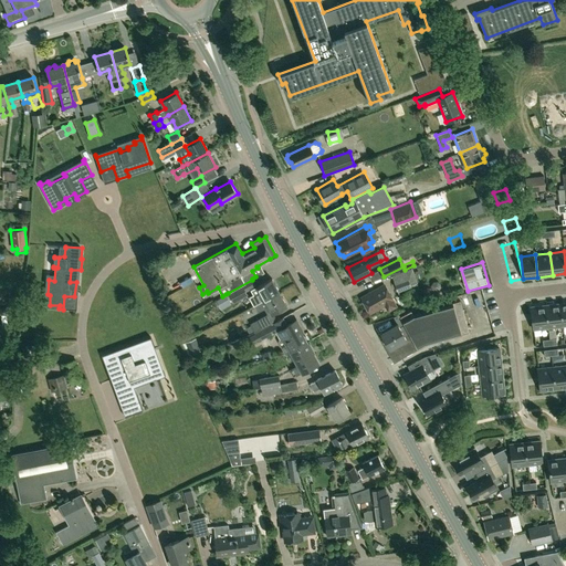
[(427,264),(416,268),(418,275),(429,272),(427,264)]
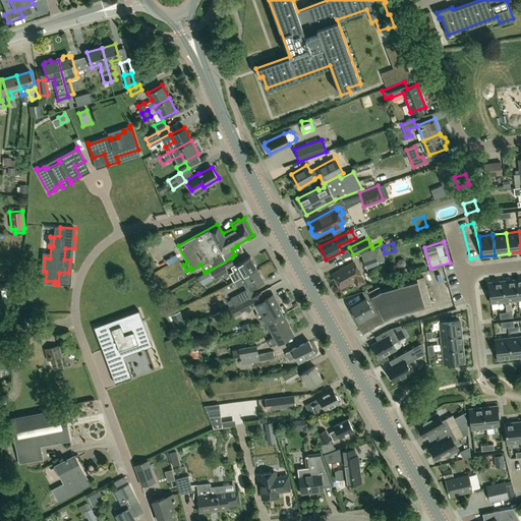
[(365,269),(379,265),(378,263),(384,261),(379,246),(359,253),(362,259),(365,269)]
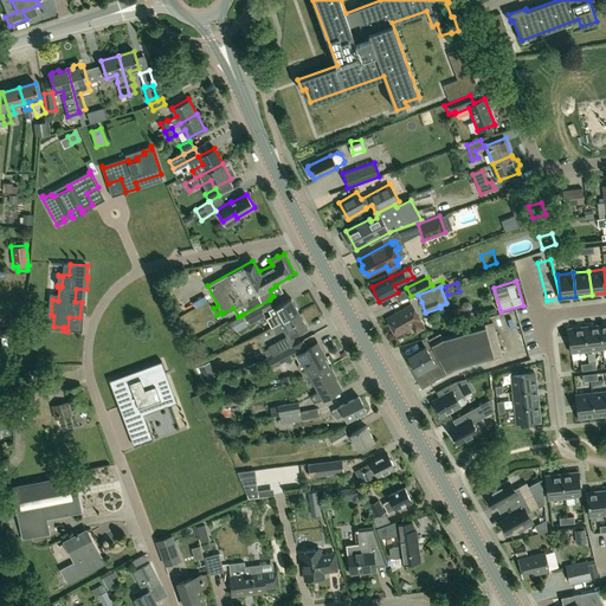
[(277,323),(298,311),(290,297),(274,307),(275,308),(270,310),(277,323)]
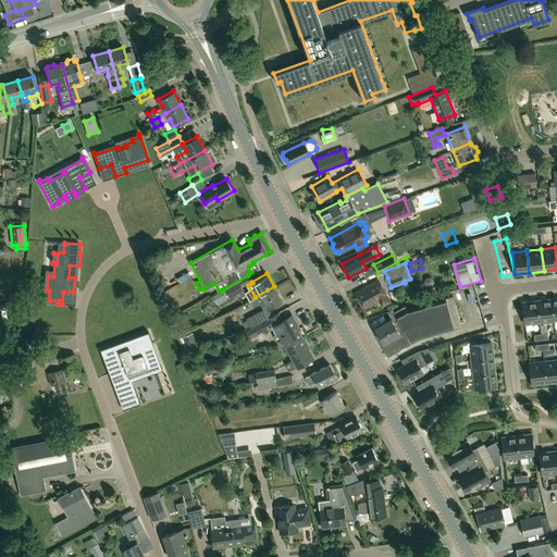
[(251,280),(248,275),(224,288),(230,298),(244,291),(242,285),(251,280)]
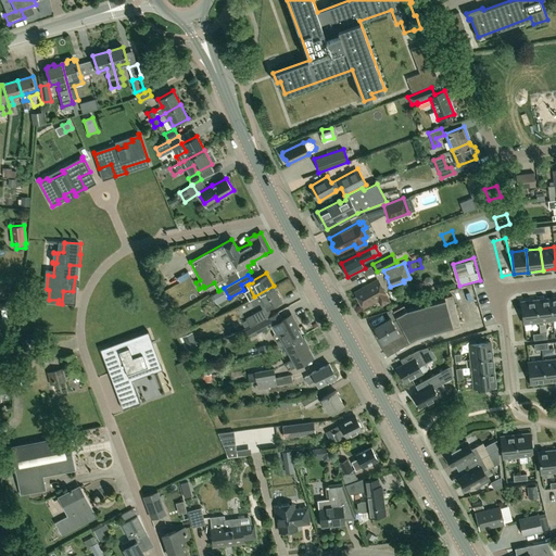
[(364,307),(380,299),(383,304),(390,301),(378,279),(355,292),(364,307)]
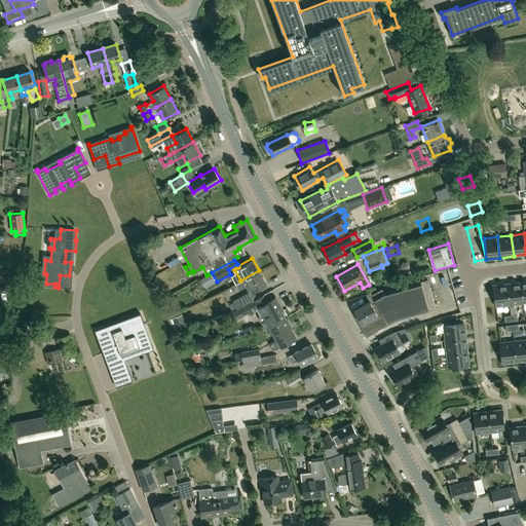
[(259,270),(240,280),(237,283),(240,288),(246,286),(250,293),(266,283),(259,270)]
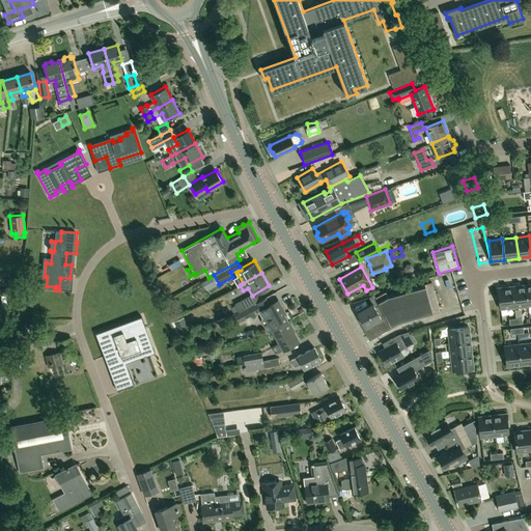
[(208,278),(202,281),(207,290),(217,285),(216,282),(212,276),(208,278)]
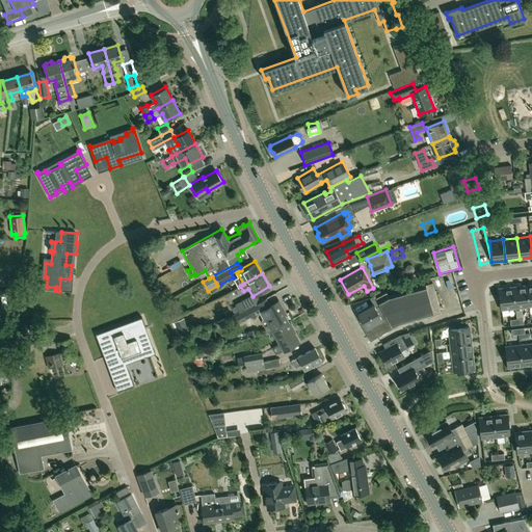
[(354,314),(369,340),(398,324),(434,314),(442,312),(432,283),(388,295),(386,292),(375,298),(379,304),(375,308),(373,303),(354,314)]
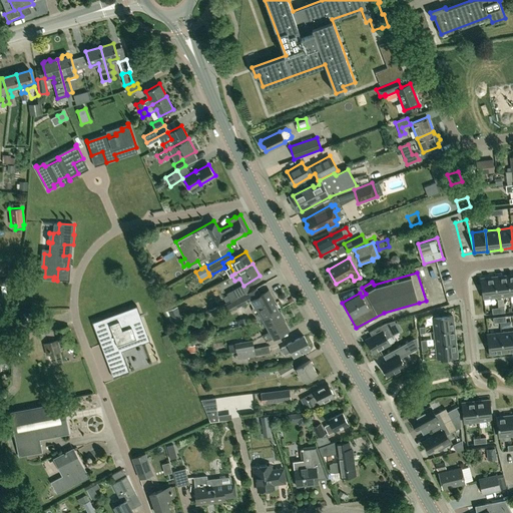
[(494,277),(497,297),(510,296),(507,275),(494,277)]
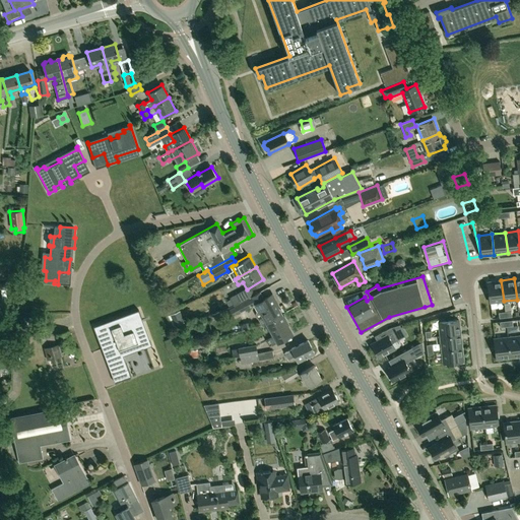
[(491,303),(504,301),(501,280),(486,282),(488,295),(489,295),(490,303),(491,303)]
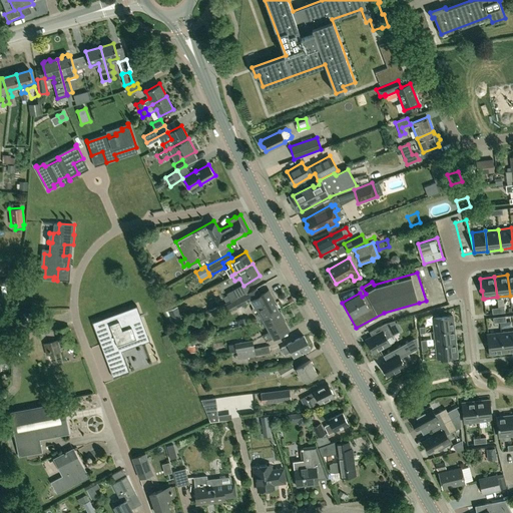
[(238,286),(226,293),(231,301),(243,295),(238,286)]
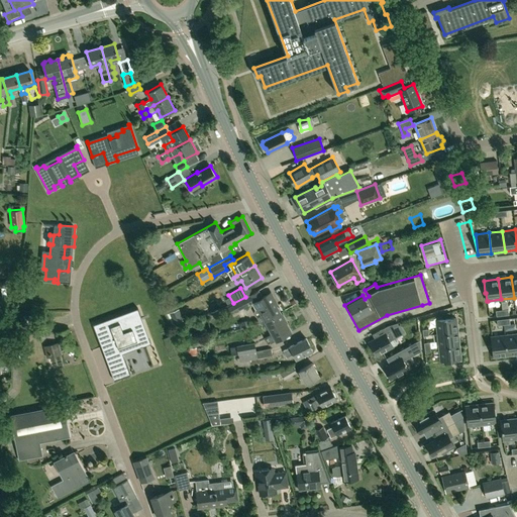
[(265,321),(280,312),(270,293),(253,302),(257,309),(254,310),(254,312),(260,323),(264,321),(265,321)]
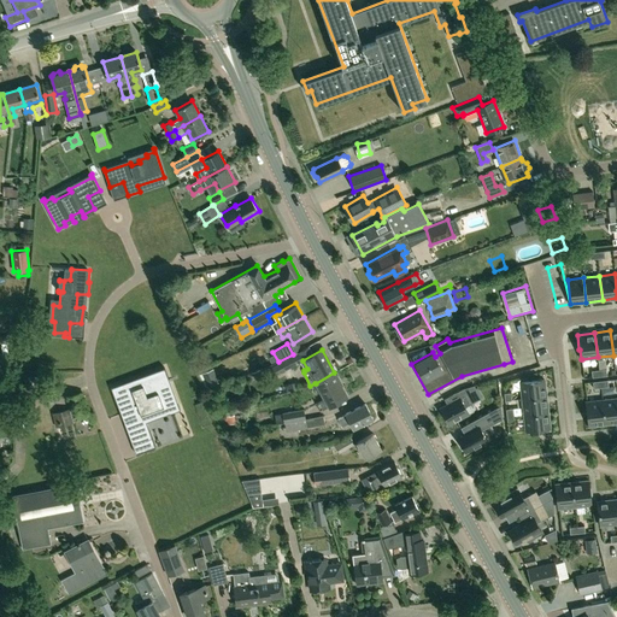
[(275,375),(280,372),(300,362),(297,353),(275,364),(270,366),(275,375)]
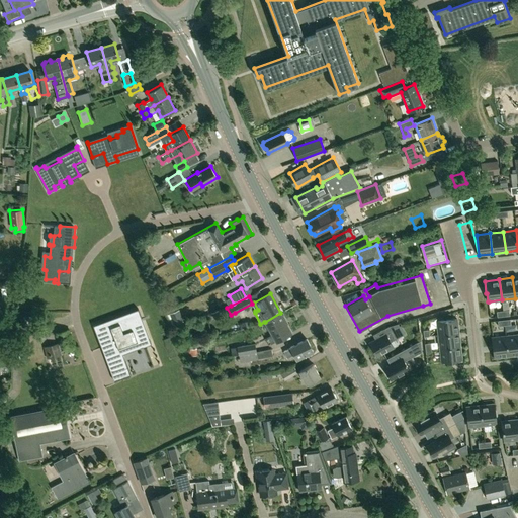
[(122,359),(118,348),(147,338),(140,319),(142,319),(138,309),(137,310),(138,311),(117,319),(119,324),(96,332),(100,344),(102,343),(110,364),(122,359)]
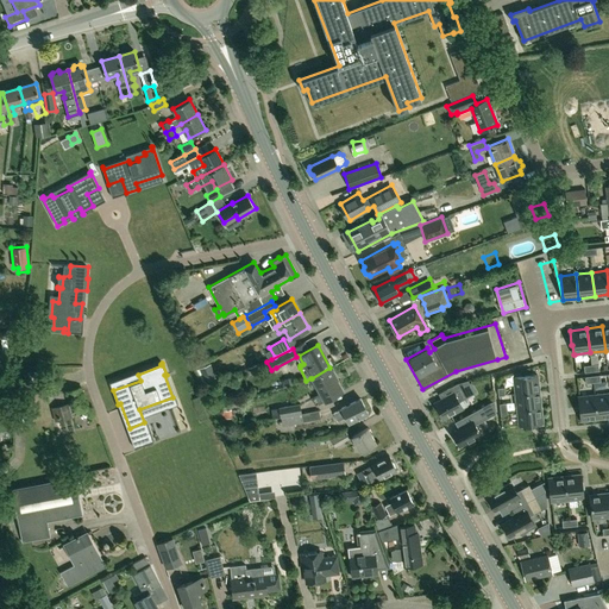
[(203,369),(207,380),(218,377),(214,365),(203,369)]
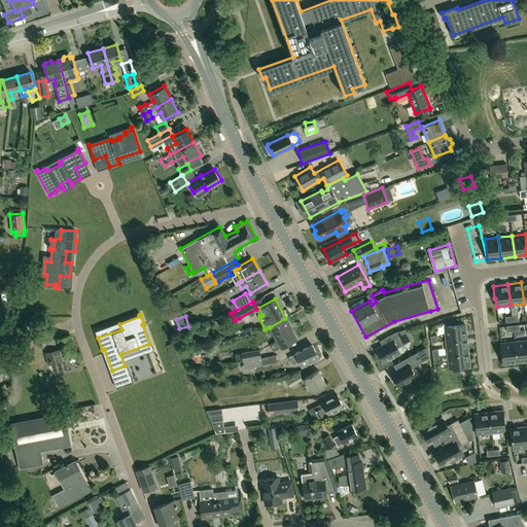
[(285,318),(270,327),(276,341),(269,345),(273,351),(296,339),(285,318)]
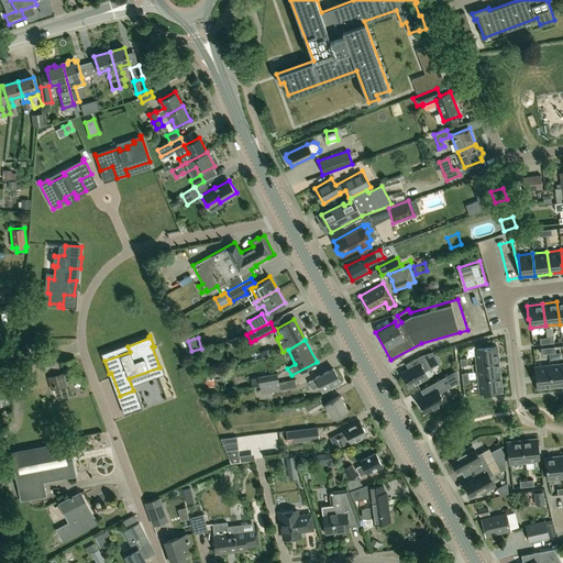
[(34,361),(34,343),(22,343),(22,360),(34,361)]
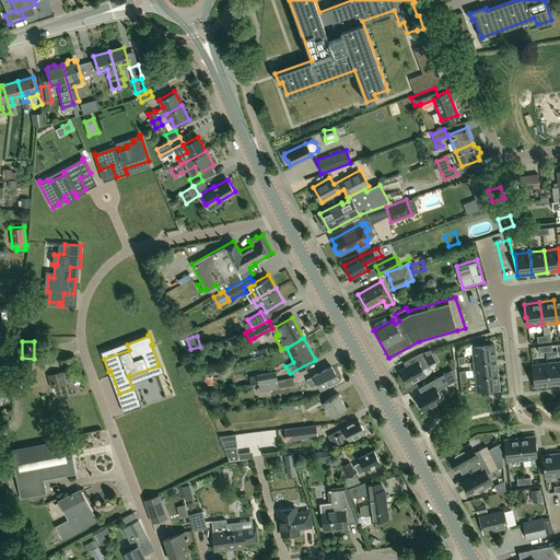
[(473,347),(474,362),(496,359),(494,345),(473,347)]
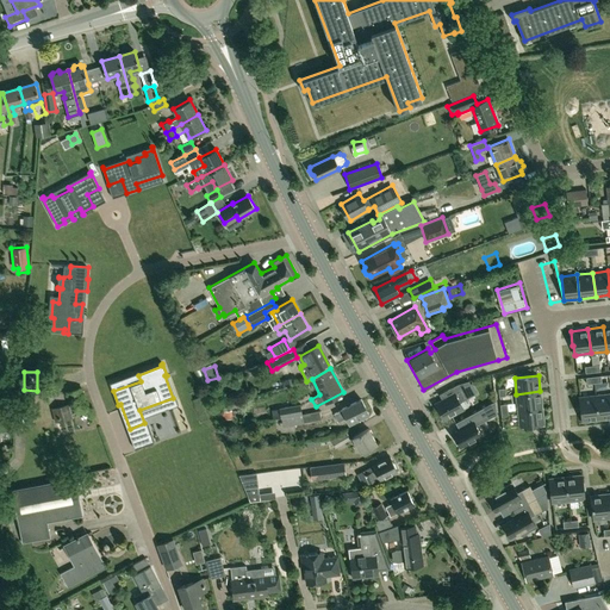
[(475,393),(468,380),(458,384),(450,387),(454,394),(436,404),(444,418),(462,409),(460,403),(475,393)]
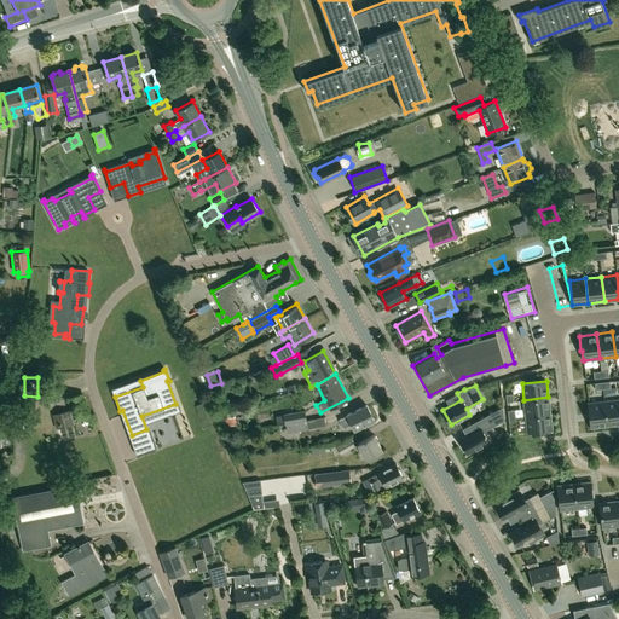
[(56,429),(74,424),(73,420),(88,415),(81,393),(67,398),(70,410),(52,415),(56,429)]
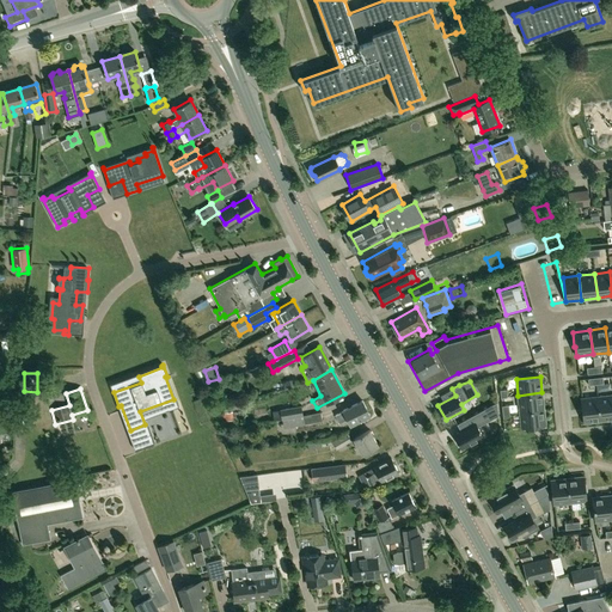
[(518,396),(520,411),(544,409),(542,392),(518,396)]
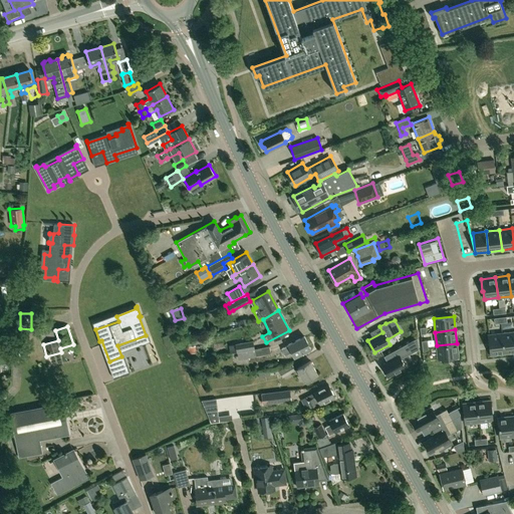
[(513,331),(502,333),(504,353),(513,351),(513,331)]
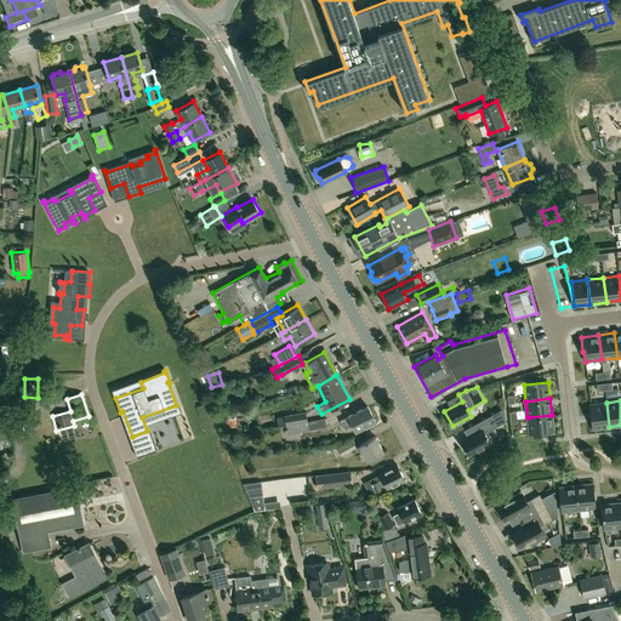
[(592,428),(609,427),(607,403),(590,404),(591,414),(590,414),(592,428)]
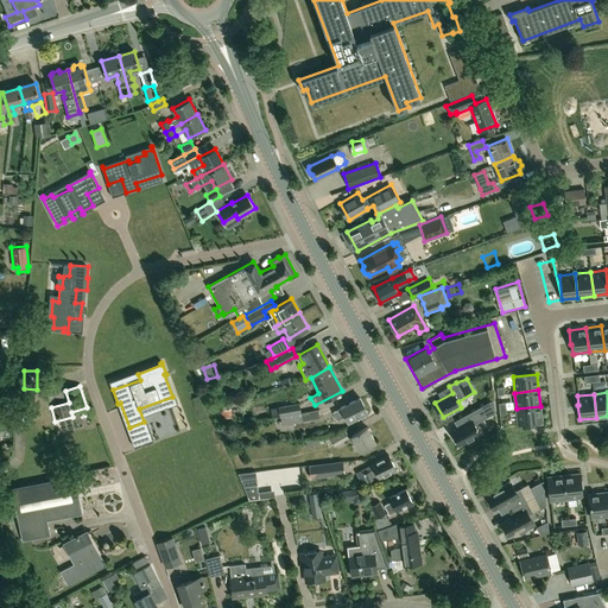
[(347,422),(366,412),(359,398),(340,407),(340,409),(333,412),(336,420),(344,417),(347,422)]
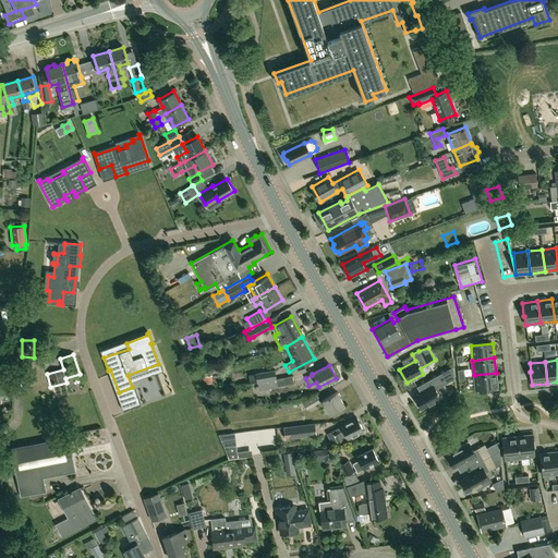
[(275,370),(255,373),(257,381),(276,378),(275,370)]
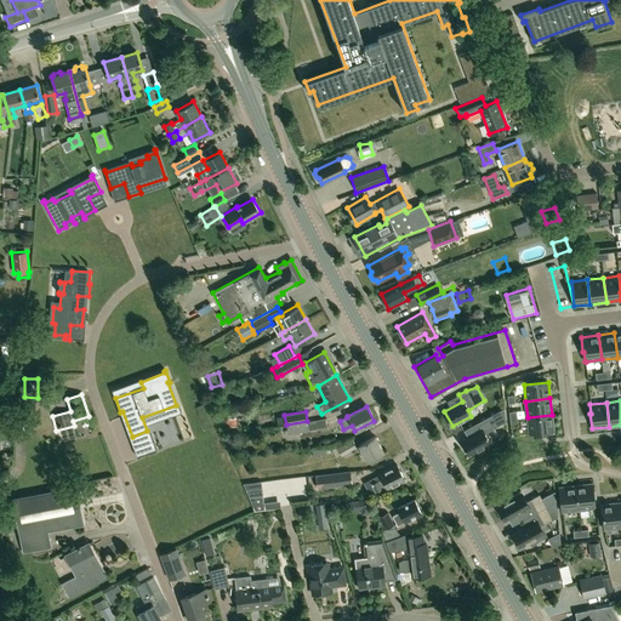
[(468,455),(490,443),(485,433),(497,426),(491,414),(463,429),(467,437),(460,440),(468,455)]
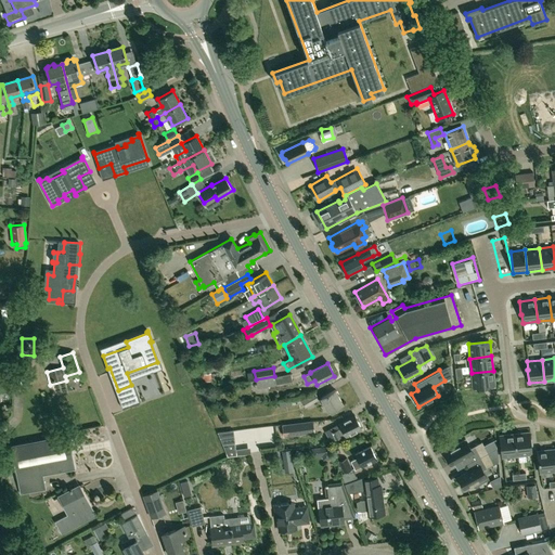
[(493,371),(472,373),(473,387),(489,386),(489,387),(494,387),(493,371)]
